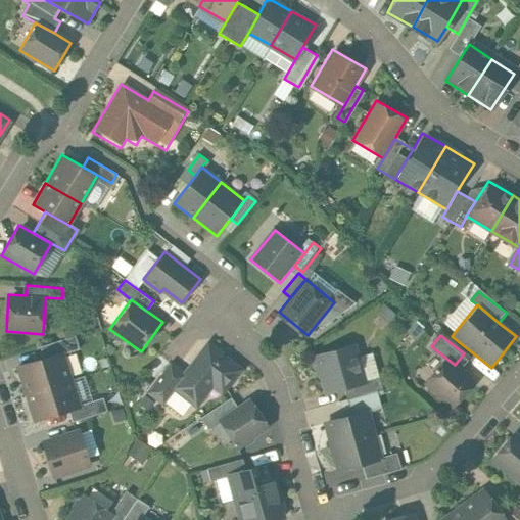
[(18,367),(28,397),(74,383),(63,352),(81,347),(78,336),(44,346),(47,358),(18,367)]
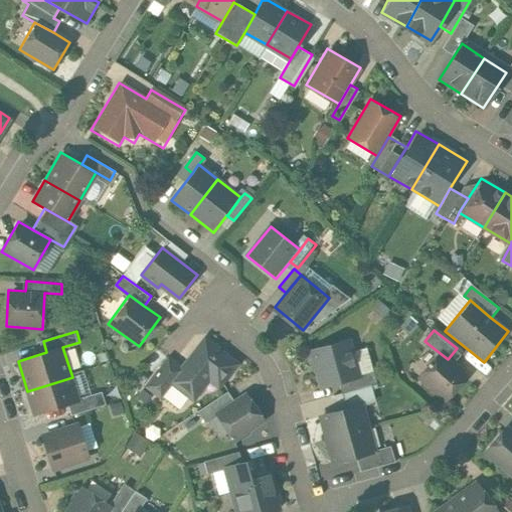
[(221,390),(241,365),(203,335),(180,364),(168,380),(193,400),(209,380),(221,390)]
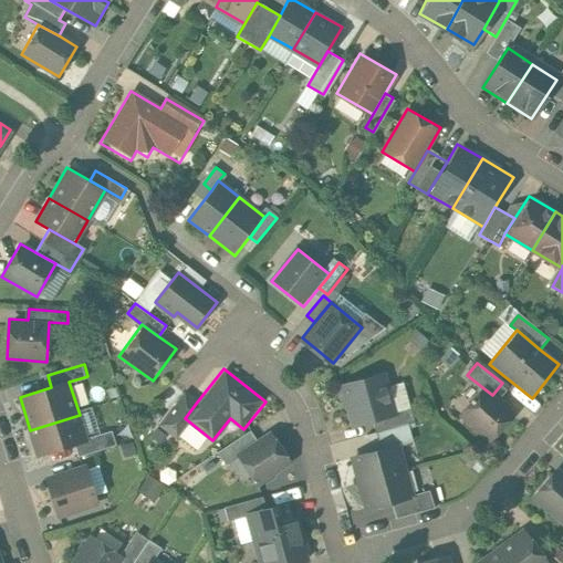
[(385,374),(340,385),(350,428),(375,423),(396,417),(385,374)]
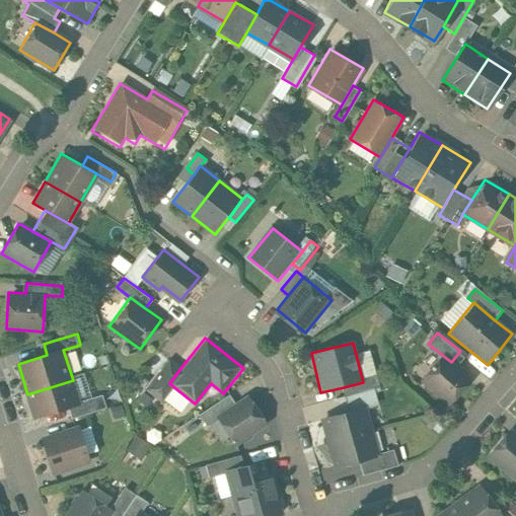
[(452,407),(473,379),(451,362),(442,355),(421,381),(452,407)]
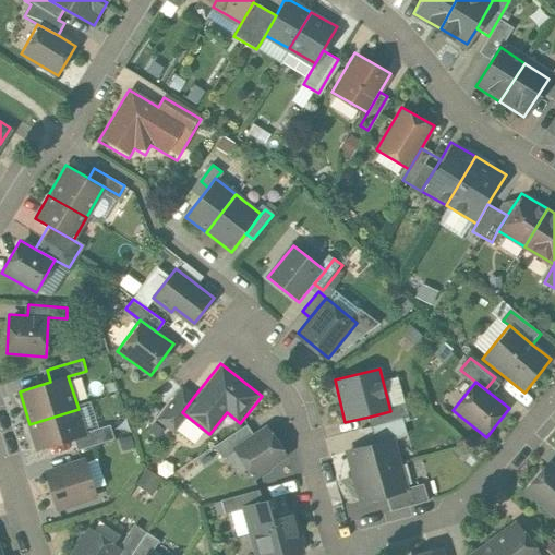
[(182,412),(195,395),(182,384),(156,417),(169,427),(182,412)]
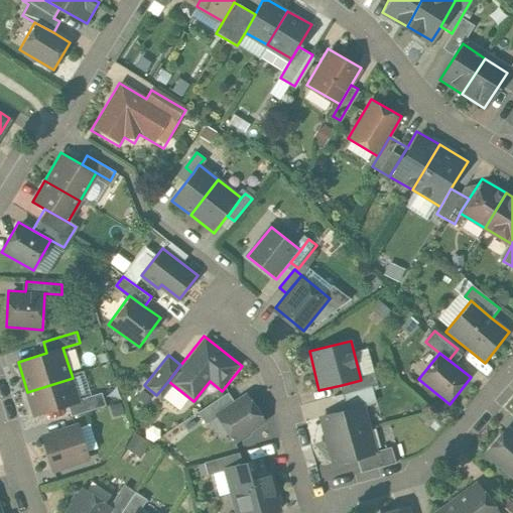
[(347,408),(364,404),(377,401),(374,388),(379,386),(377,377),(361,380),(342,385),(347,408)]
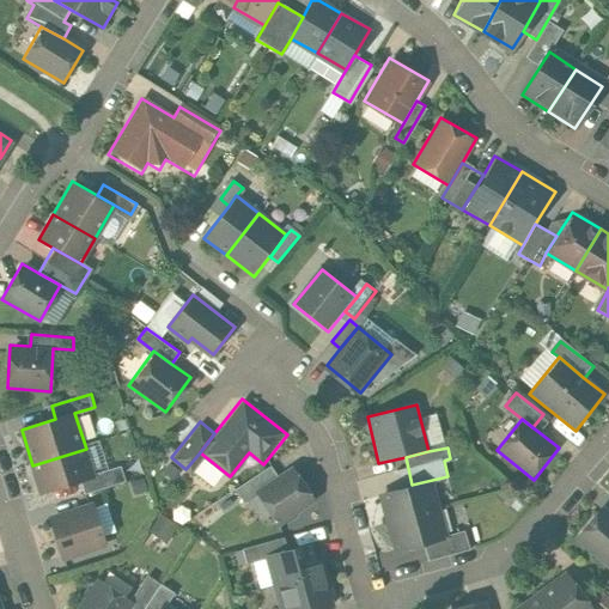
[(95,479),(86,449),(32,466),(42,495),(79,485),(81,495),(125,482),(121,470),(95,479)]
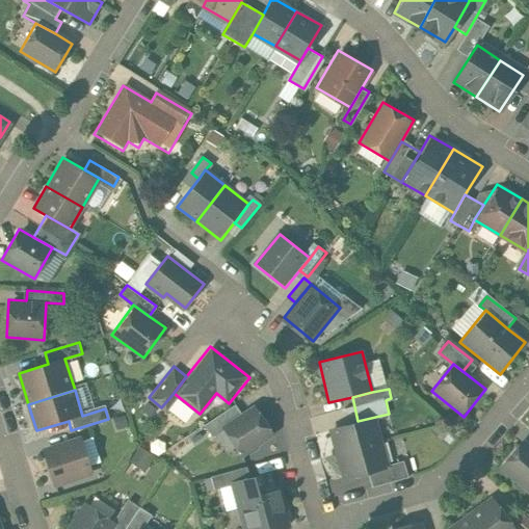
[(223,426),(241,413),(234,403),(205,425),(212,434),(223,426)]
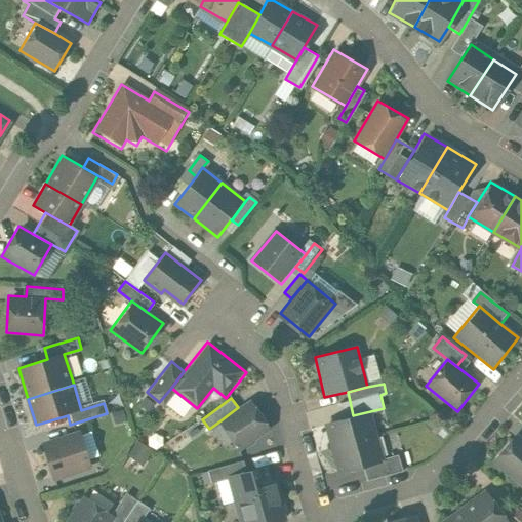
[(243,450),(272,429),(249,399),(238,407),(221,420),(243,450)]
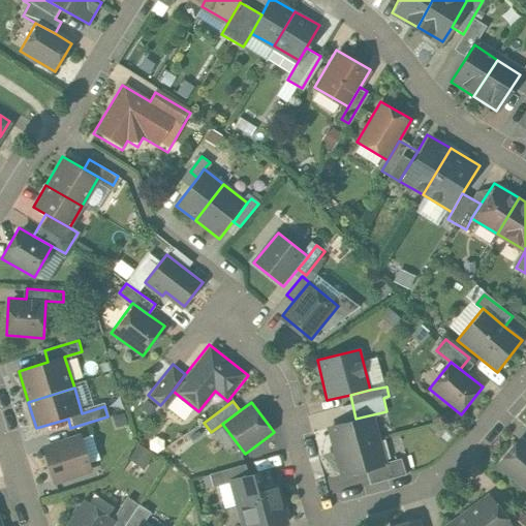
[(327,426),(333,451),(379,439),(373,414),(356,419),(327,426)]
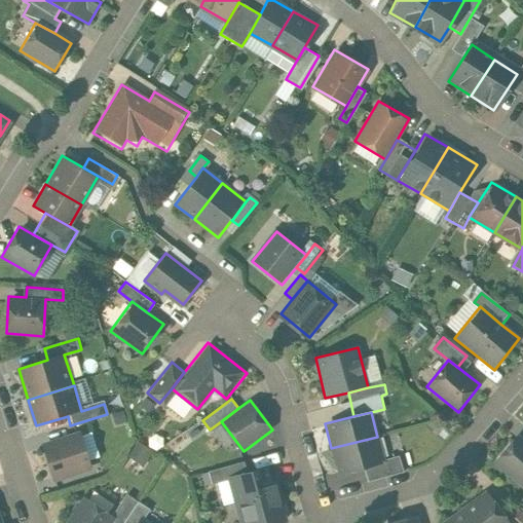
[(53,482),(92,470),(78,424),(52,433),(54,441),(42,445),(53,482)]
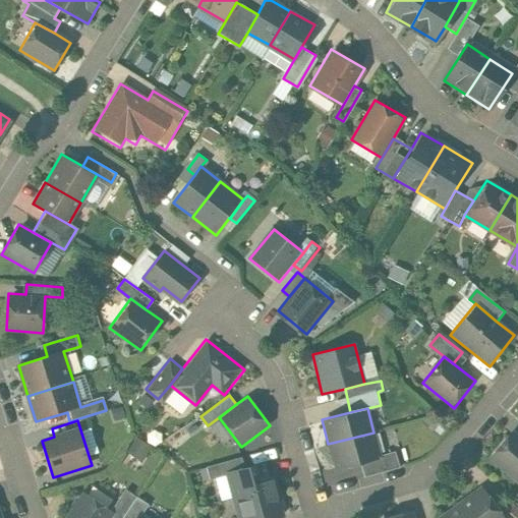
[(491,458),(517,482),(517,435),(514,432),(491,458)]
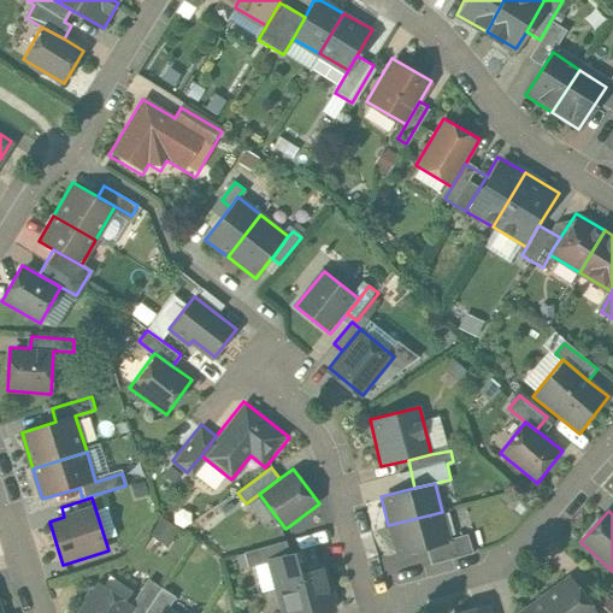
[(449,542),(442,512),(388,525),(395,555),(449,542)]
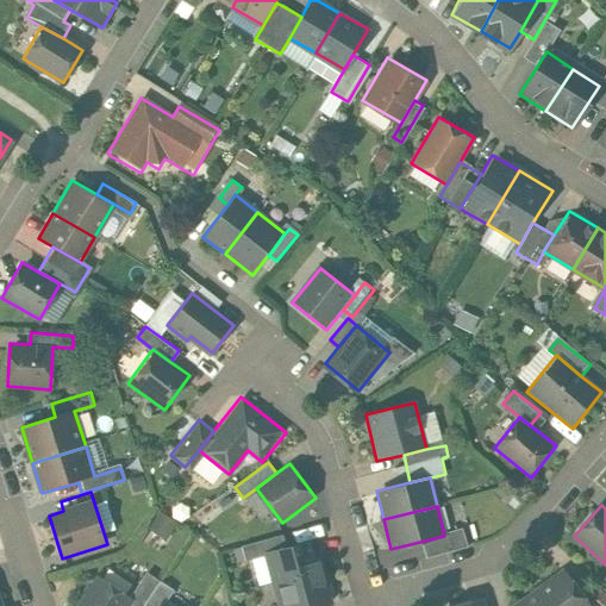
[(266,553),(285,547),(281,533),(241,545),(244,557),(266,553)]
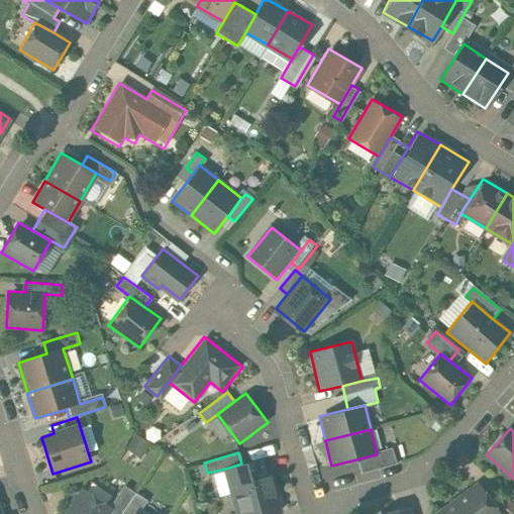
[(225,469),(232,496),(275,484),(267,456),(241,464),(225,469)]
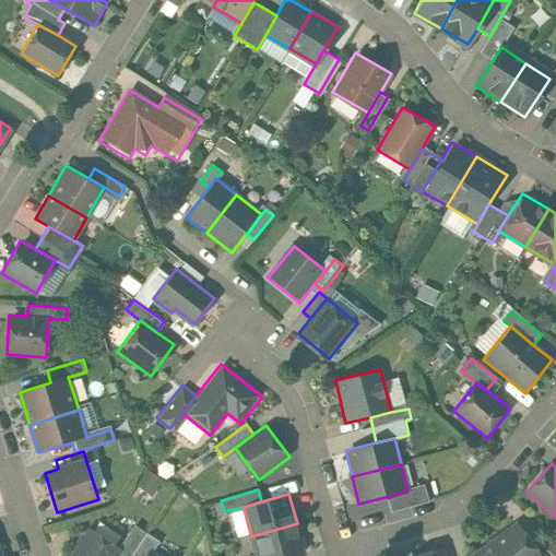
[(541,555),(513,521),(487,543),(497,555),(541,555)]
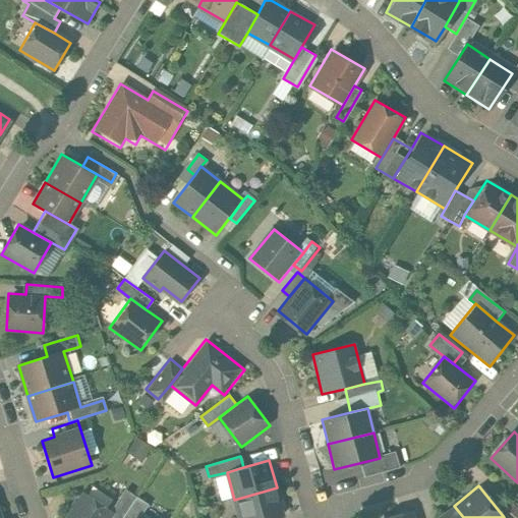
[(280,517),(285,516),(277,487),(234,500),(239,517),(280,517)]
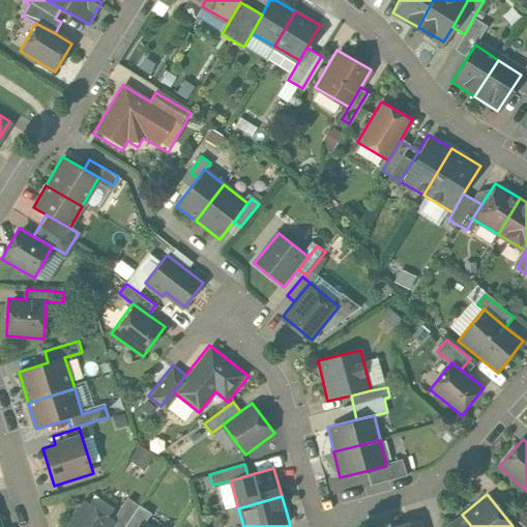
[(114,517),(125,525),(134,513),(122,505),(114,517)]
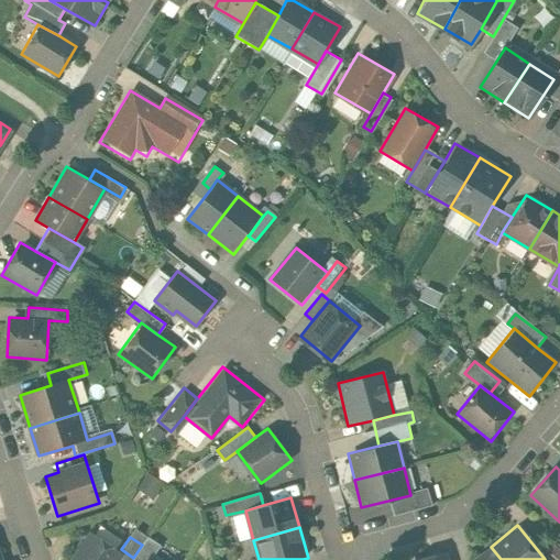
[(559,559),(559,548),(549,538),(541,546),(556,559),(559,559)]
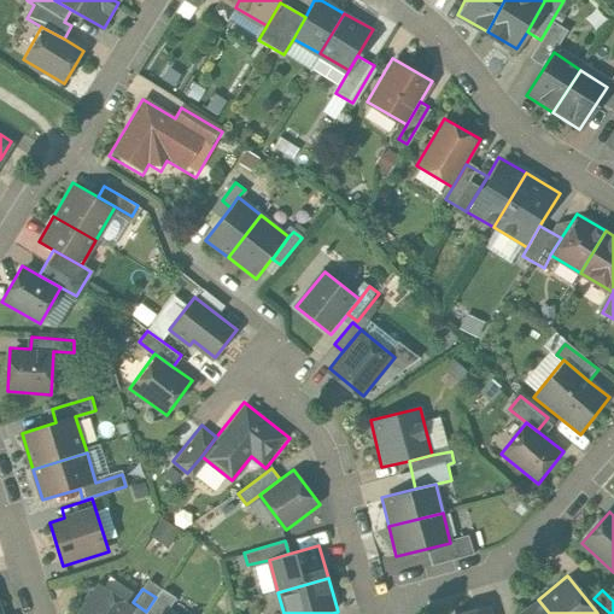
[(123,613),(126,610),(97,591),(94,595),(89,596),(83,603),(85,609),(82,613),(123,613)]
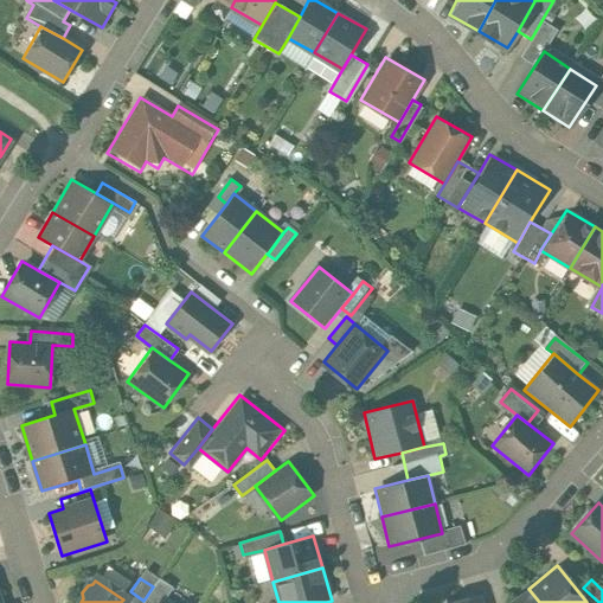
[(160,602),(167,591),(155,583),(153,587),(143,601),(142,602),(160,602)]
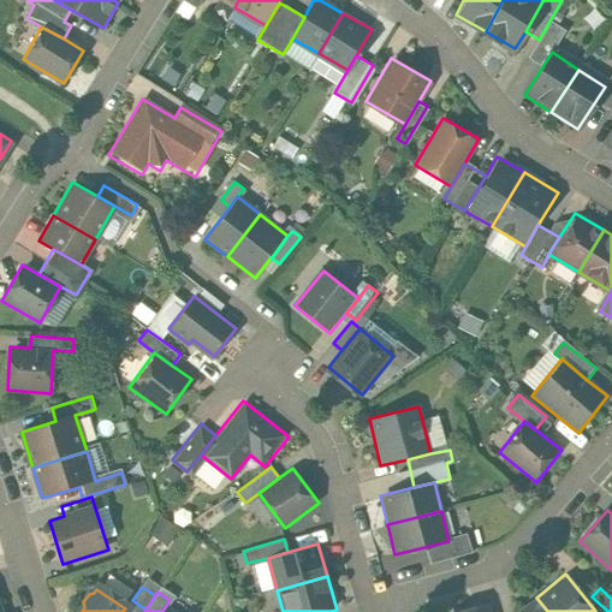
[(547,611),(536,598),(518,611),(547,611)]
